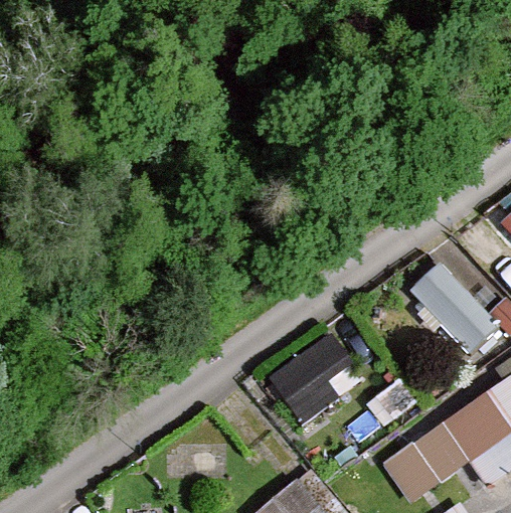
[(510,208),(498,218),(510,235),(510,208)]
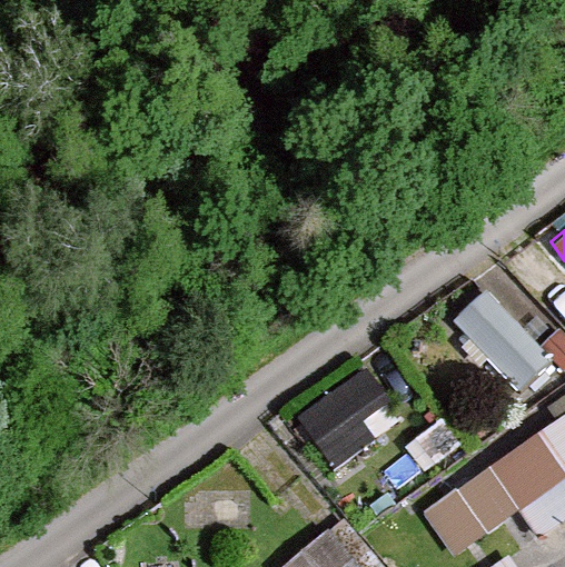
[(485,289),(452,320),(517,388),(549,357),(485,289)]
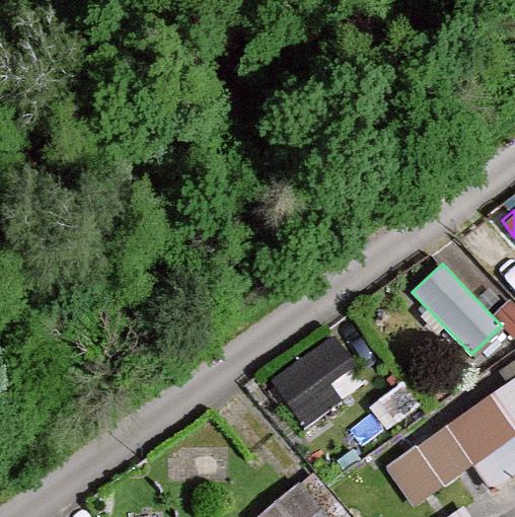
[(362,384),(328,339),(268,384),(302,429),(362,384)]
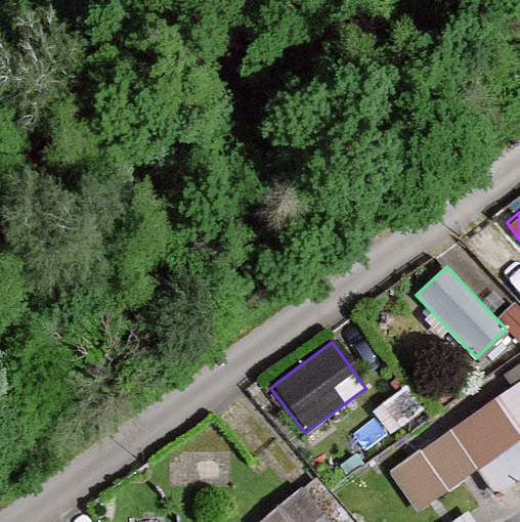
[(519,380),(388,470),(419,515),(479,473),(495,496),(519,479),(519,380)]
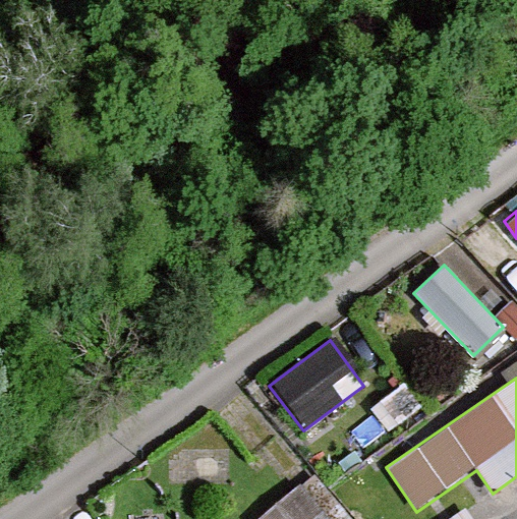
[(328,518),(303,488),(267,518),(328,518)]
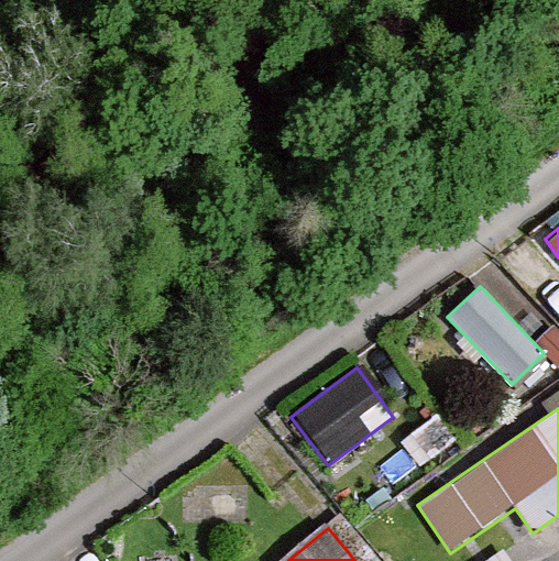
All buildings are outlined.
